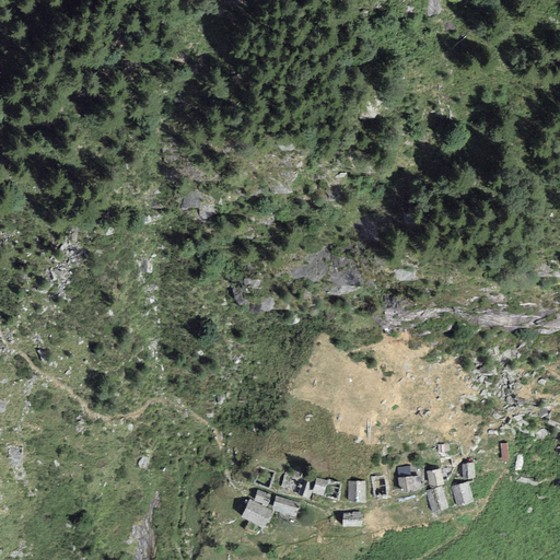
[(476,476),(474,462),(462,463),(463,477),(476,476)]
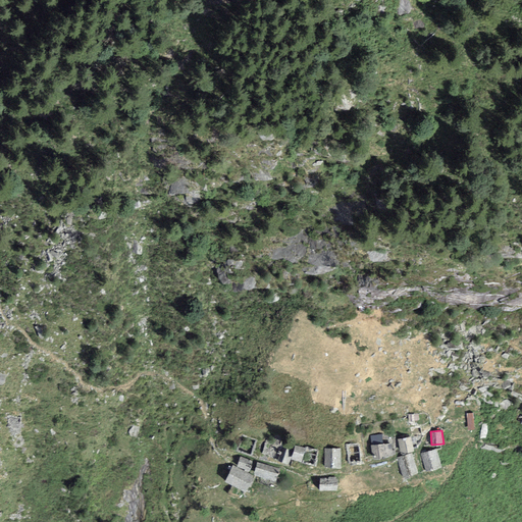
[(414,449),(411,435),(399,438),(402,452),(414,449)]
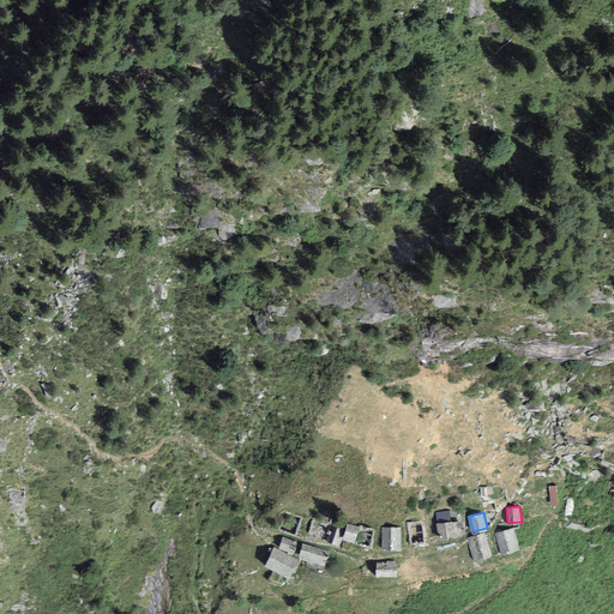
[(461,519),(438,523),(440,539),(465,535),(465,529),(462,529),(461,519)]
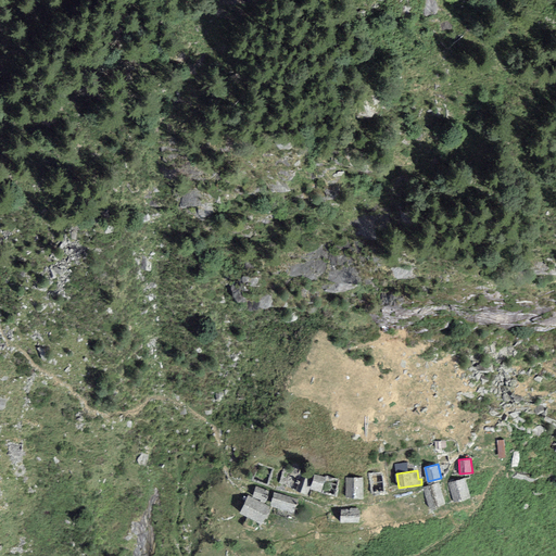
[(317,493),(323,478),(315,475),(313,479),(302,476),(297,493),(305,495),(306,490),(317,493)]
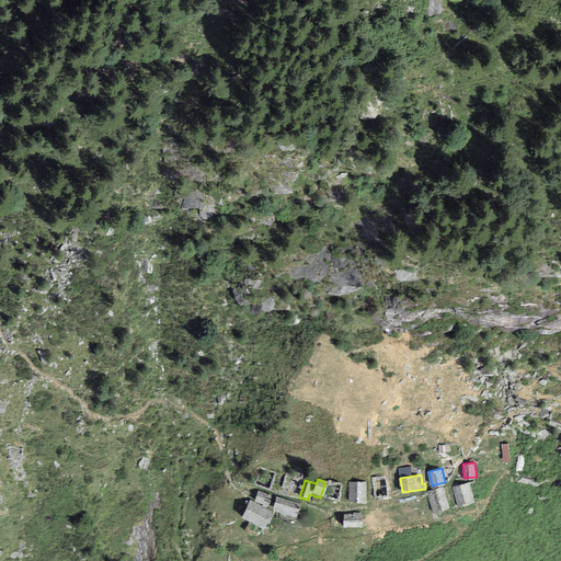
[(365,504),(366,484),(351,483),(351,503),(365,504)]
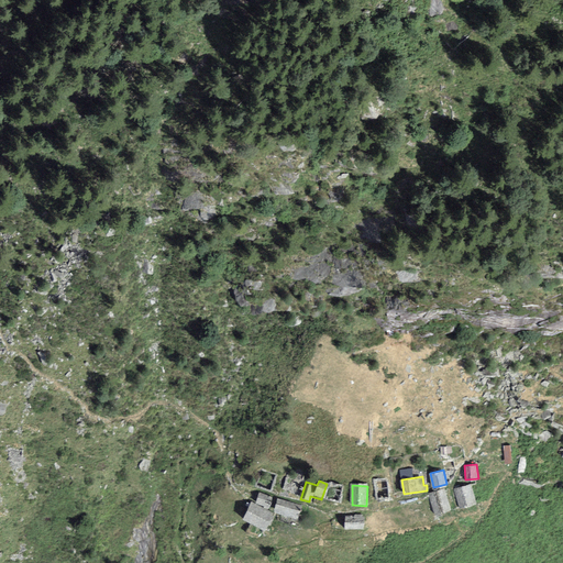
[(471,485),(454,490),(460,508),(476,503),(471,485)]
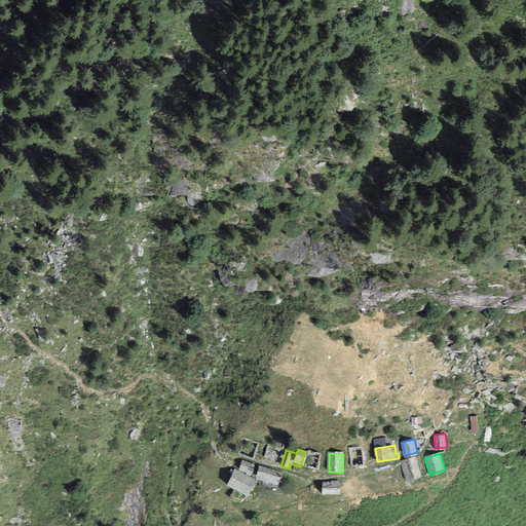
[(421,476),(415,457),(401,461),(406,480),(421,476)]
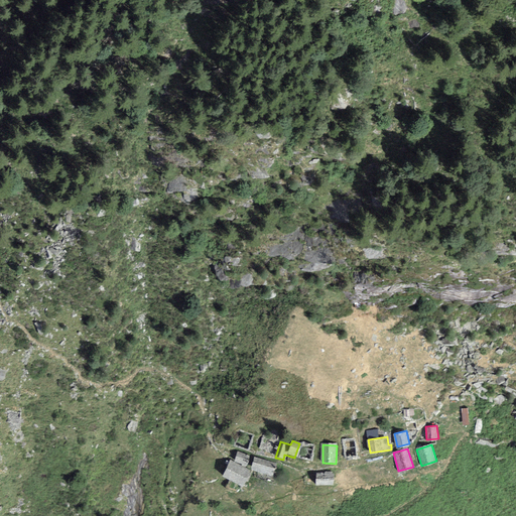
[(246,465),(250,457),(240,452),(236,460),(246,465)]
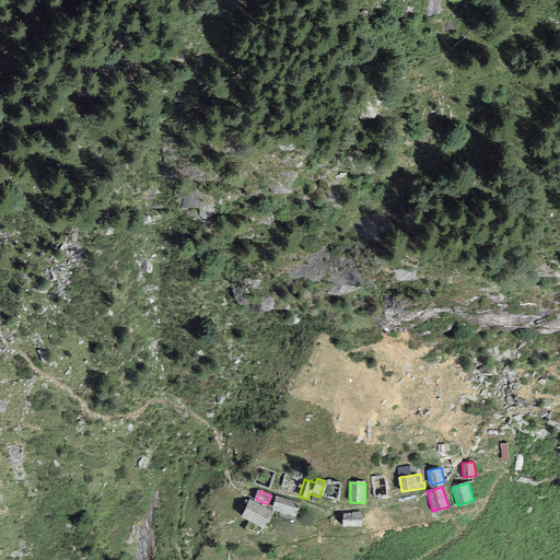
[(300,503),(277,497),(273,510),(296,515),(300,503)]
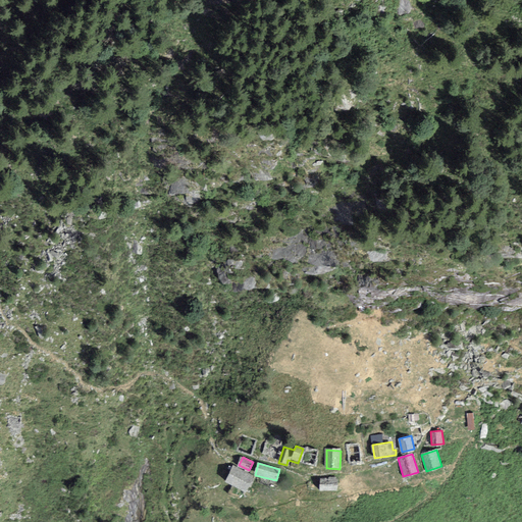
[(244,491),(252,475),(232,466),(224,482),(244,491)]
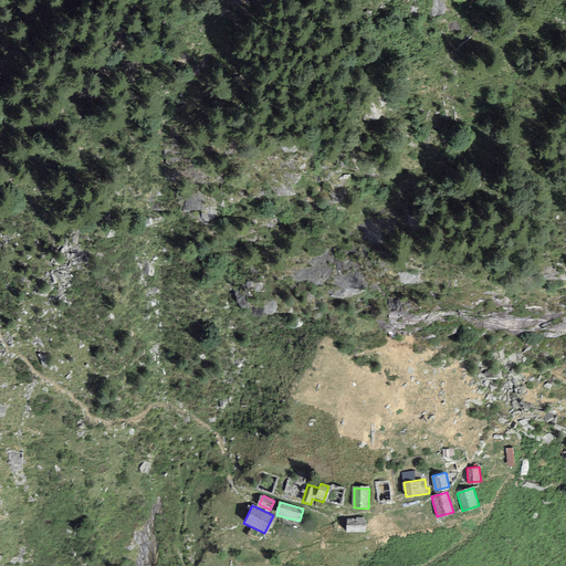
[(366,517),(348,516),(347,532),(366,533),(366,517)]
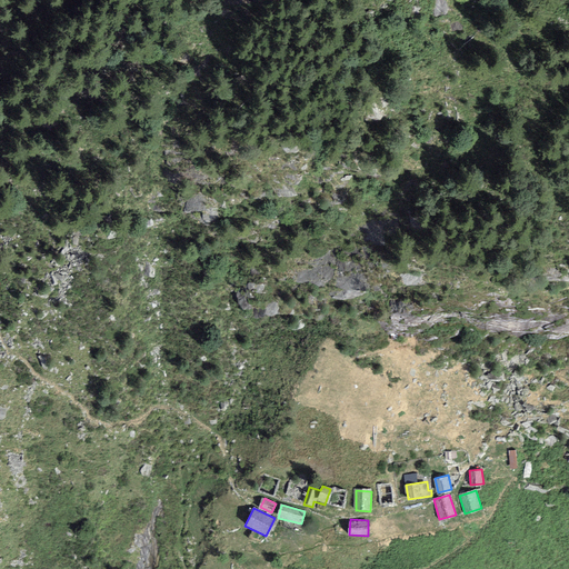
All buildings are outlined.
